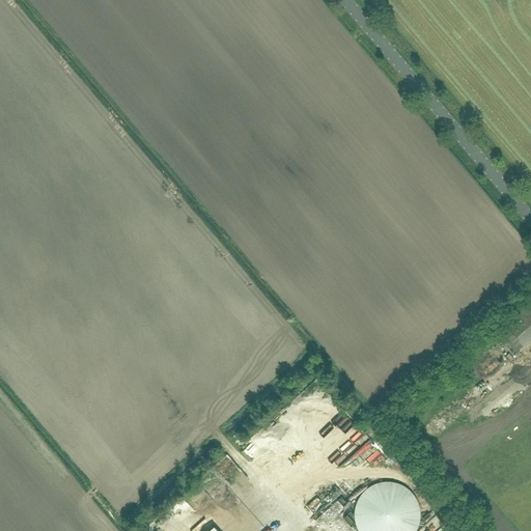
[(332,399),(323,409),(327,413),(336,403),(332,399)]
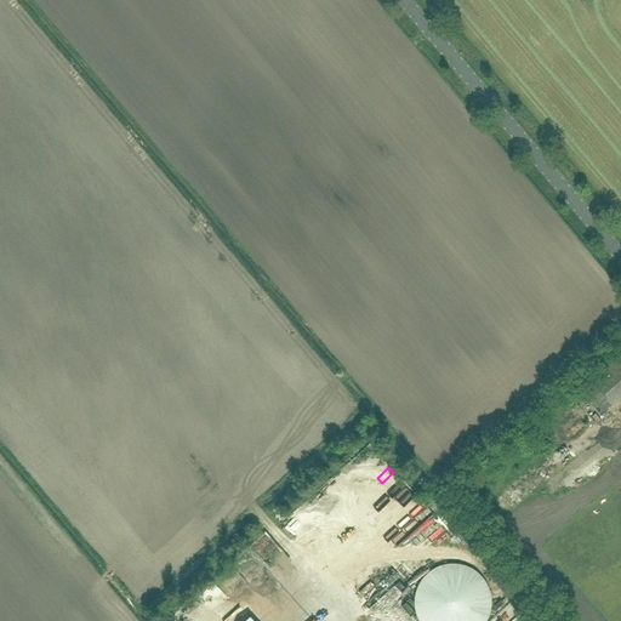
[(398,523),(422,500),(396,472),(382,483),(400,502),(389,513),(398,523)]
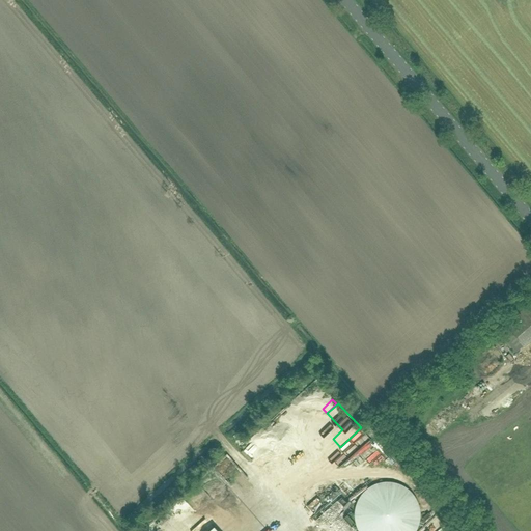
[(318,419),(326,414),(322,409),(315,414),(318,419)]
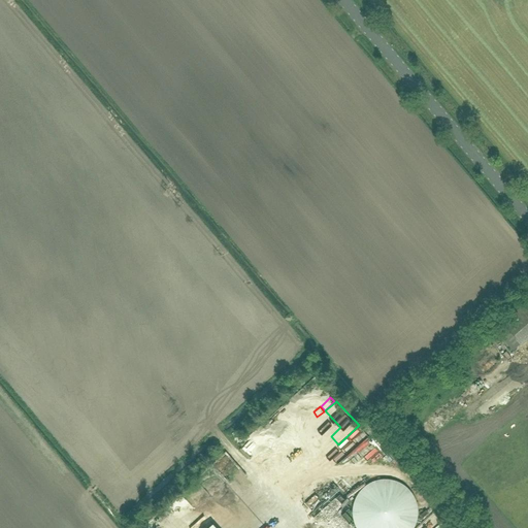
[(371,449),(365,453),(376,470),(383,466),(371,449)]
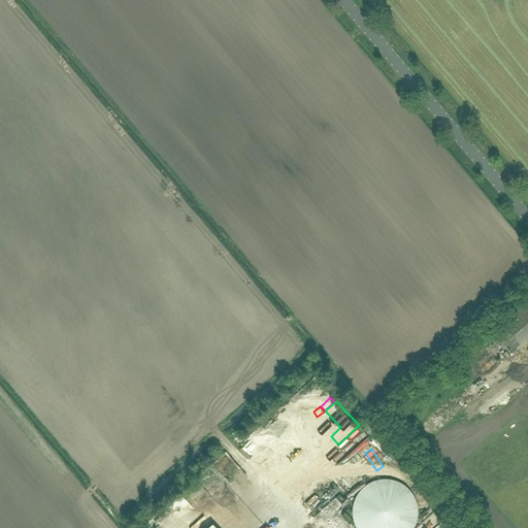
[(216,465),(232,485),(236,482),(220,462),(216,465)]
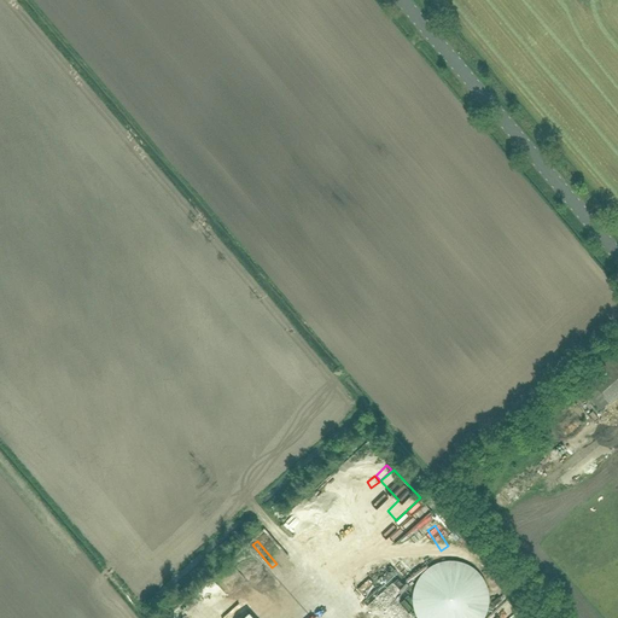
[(436,565),(431,567),(425,571),(423,573),(419,577),(415,584),(414,588),(412,596),(412,602),(413,607),(414,611),(417,617),(483,617),(485,613),(487,608),(488,602),(488,596),(488,592),(485,587),(483,581),(481,577),(474,571),(470,567),(461,564),(453,561),(448,561),(442,563),(436,565)]
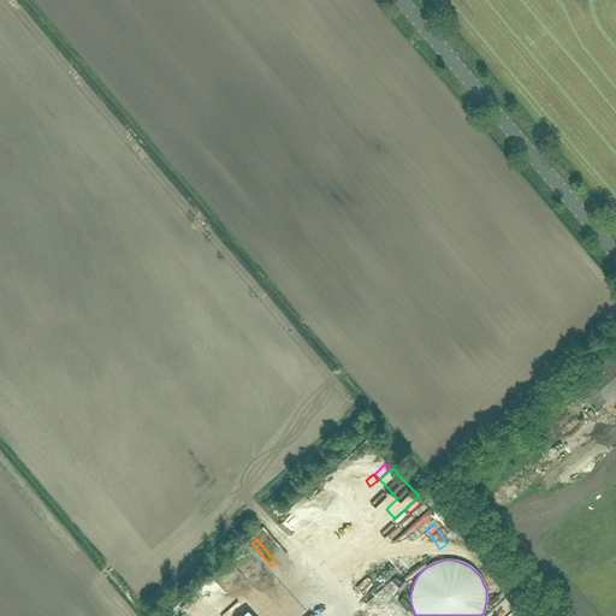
[(187,585),(182,590),(188,596),(191,592),(187,585)]
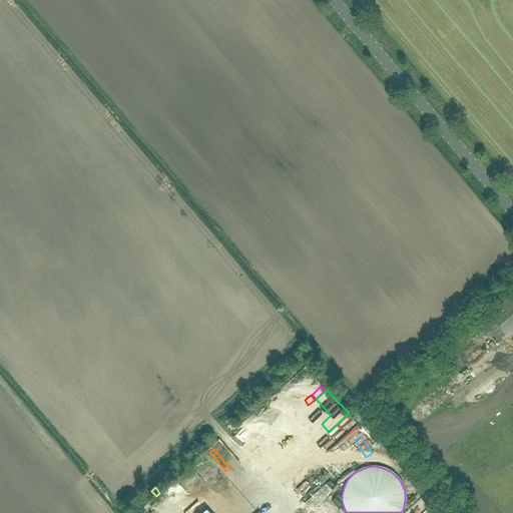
[(265,501),(252,511),(253,512),(260,512),(269,506),(265,501)]
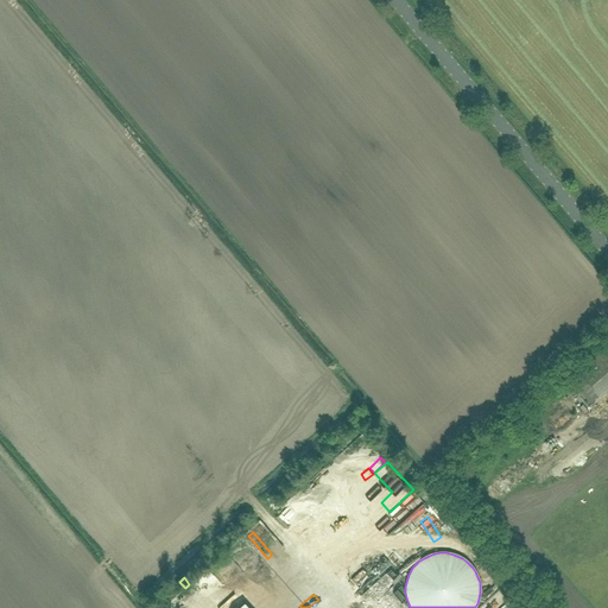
[(500,607),(505,607),(510,606),(502,594),(494,599),(500,607)]
